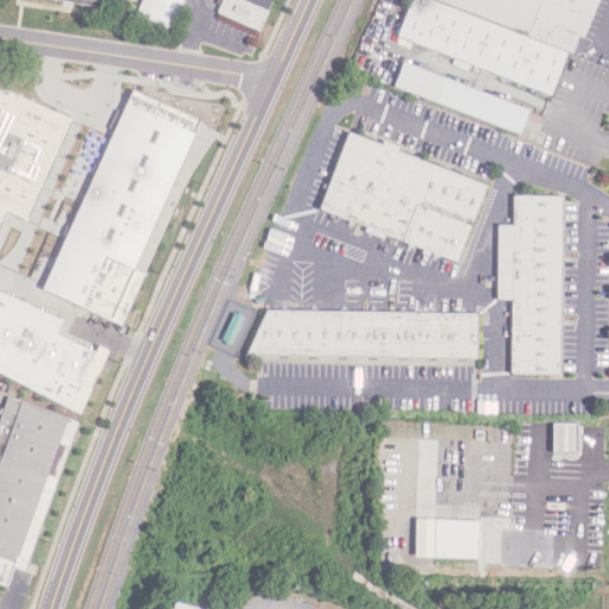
[(33,0),(106,11),(107,0),(33,0)]
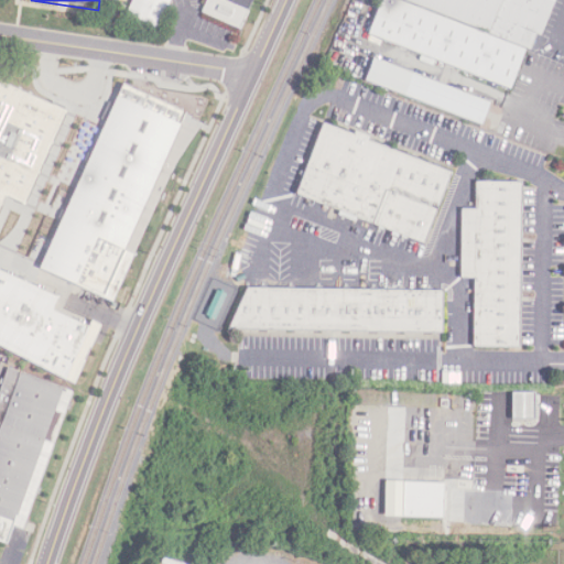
[(167,0),(155,28),(125,13),(130,0),(167,0)]
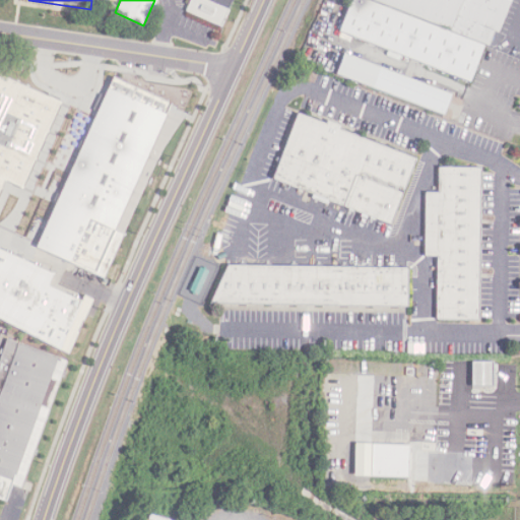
[(189,0),(185,9),(219,25),(231,0),(189,0)]
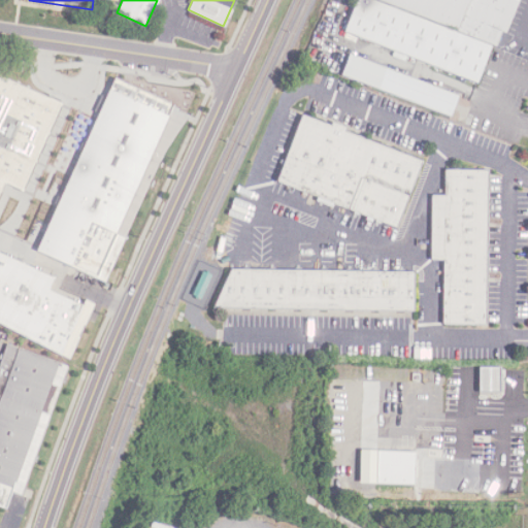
[(357,0),(344,31),(475,84),(490,46),(494,48),(514,0),(357,0)]
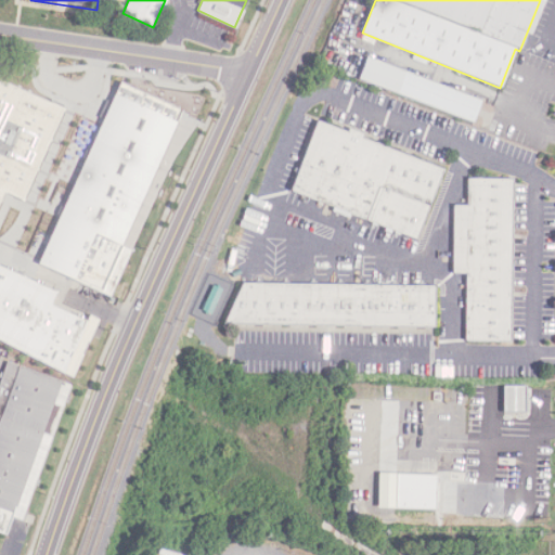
[(366,57),(357,80),(472,125),(481,102),(366,57)]
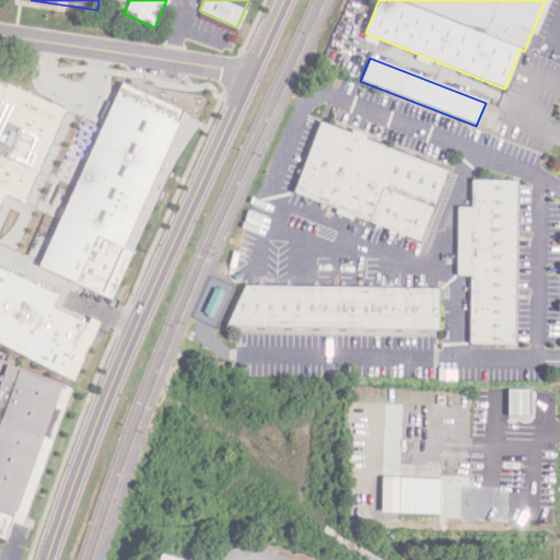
[(0,268),(33,281),(39,264),(31,259),(36,246),(46,251),(57,225),(46,221),(53,206),(63,211),(121,83),(184,112),(179,120),(196,126),(188,142),(175,160),(109,300),(73,283),(66,299),(92,312),(89,319),(98,324),(71,382),(0,346),(0,268)]
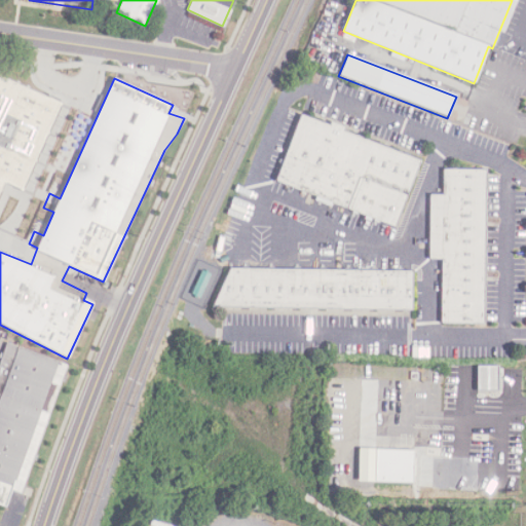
[(0,83),(9,87),(22,92),(38,102),(59,109),(16,197),(0,191),(0,83)]
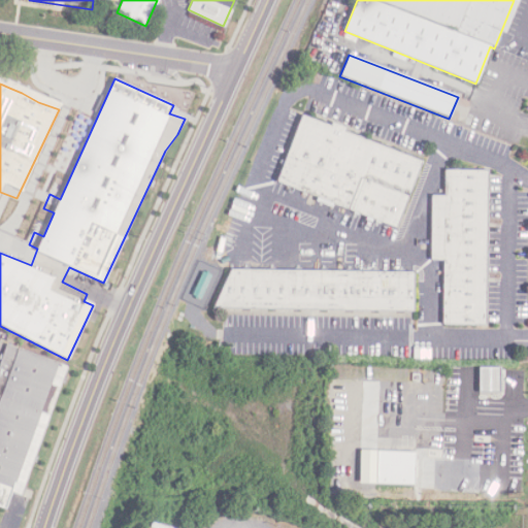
[(301,117),(276,182),(394,227),(420,163),(343,134),(347,127),(333,122),(330,128),(301,117)]
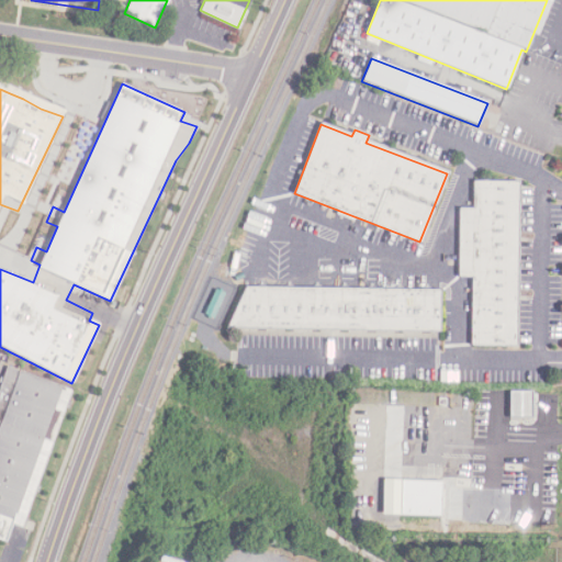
[(459,208),(458,276),(472,276),(472,344),(515,345),(517,182),(472,182),(472,208),(459,208)]
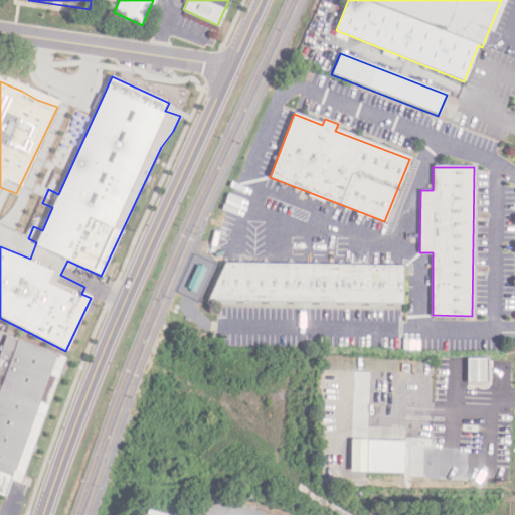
[(224,263),(206,300),(401,304),(402,267),(224,263)]
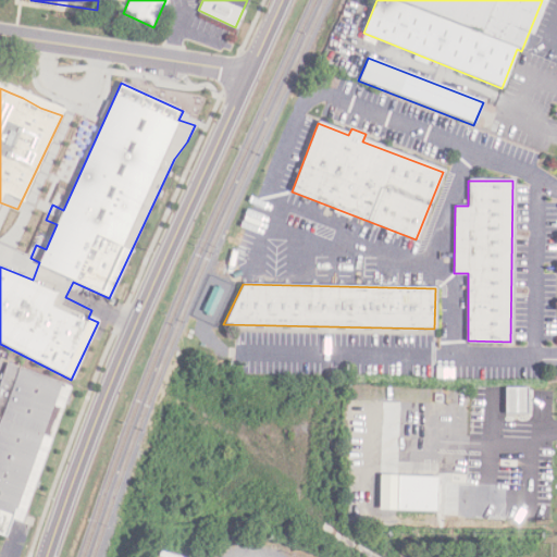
[(0,383),(8,362),(71,386),(20,523),(10,519),(3,535),(0,533),(0,383)]
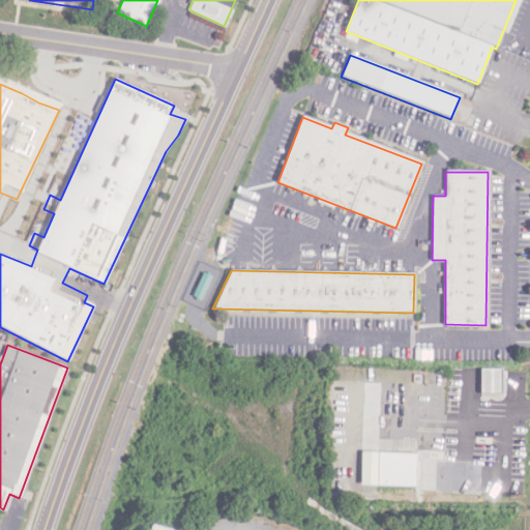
[(479,369),(479,394),(500,394),(501,370),(479,369)]
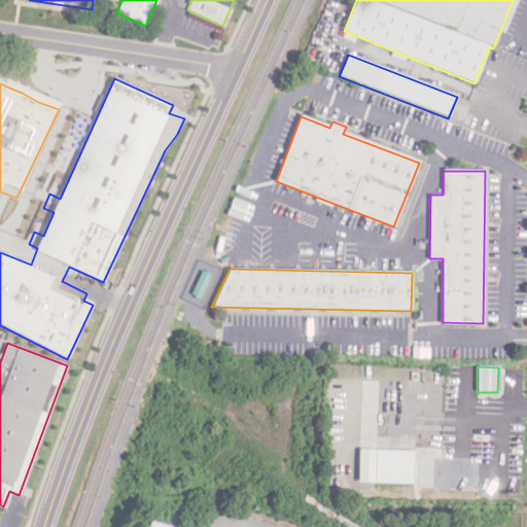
[(376,449),(374,482),(414,484),(415,451),(376,449)]
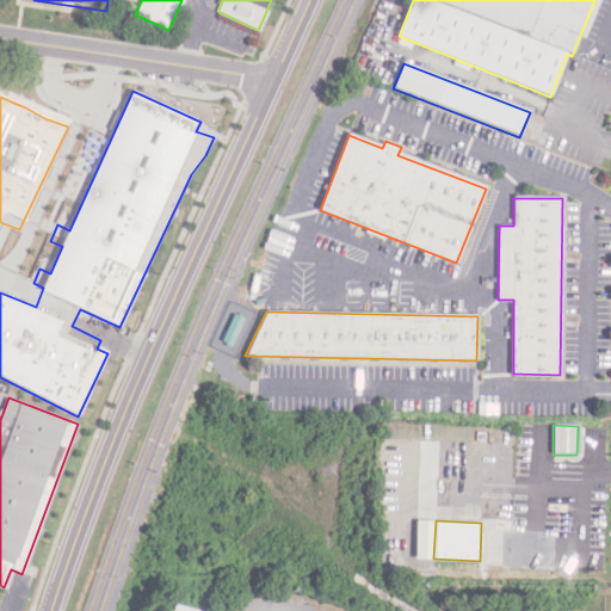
[(500,529),(555,531),(554,571),(499,568),(500,529)]
